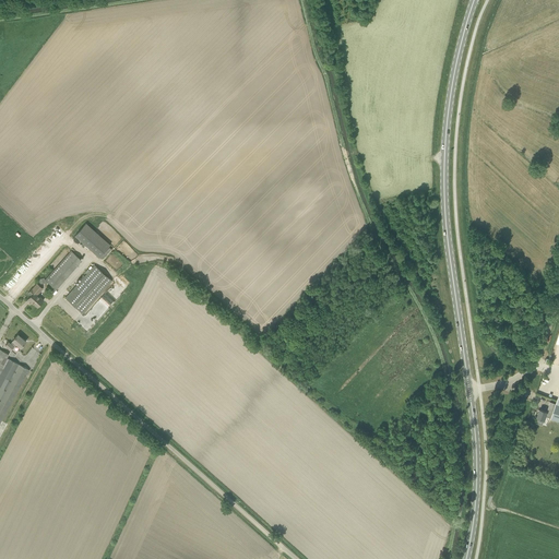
[(74,236),(99,257),(110,245),(85,223),(74,236)]
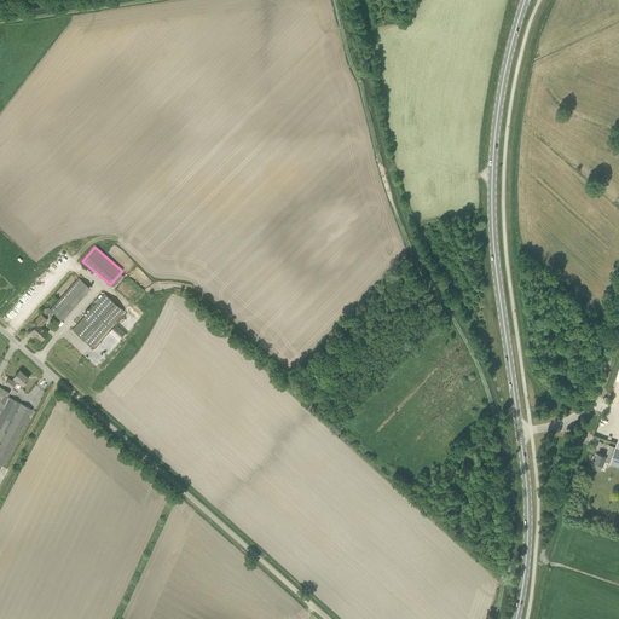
[(63,320),(91,288),(79,277),(50,310),(63,320)]
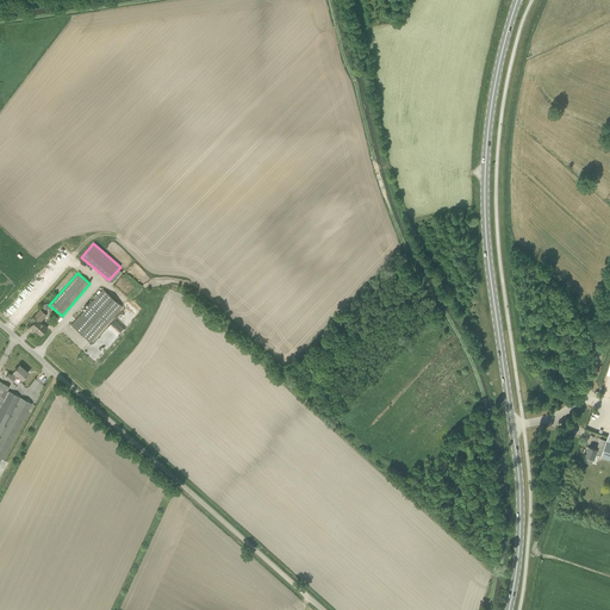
[(89,342),(122,306),(104,290),(72,325),(89,342)]
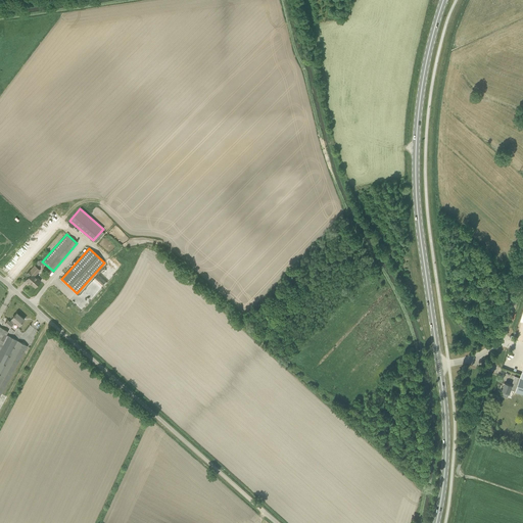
[(30,276),(26,280),(30,283),(35,287),(41,281),(35,276),(36,275),(35,274),(39,270),(40,271),(40,270),(35,266),(30,271),(27,274),(30,276)]
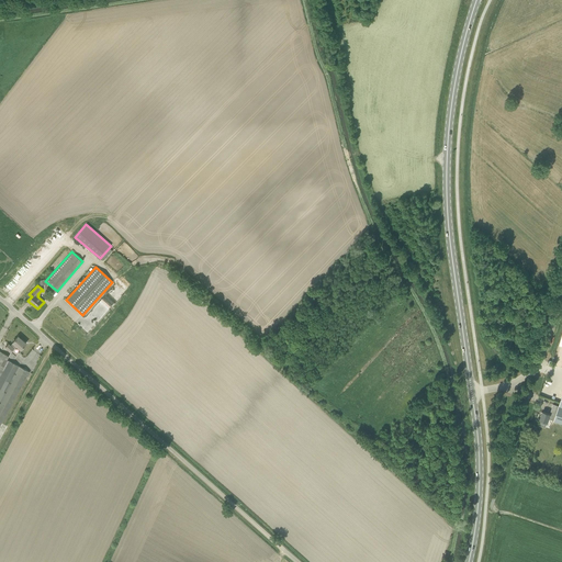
[(100,305),(91,312),(98,321),(108,314),(100,305)]
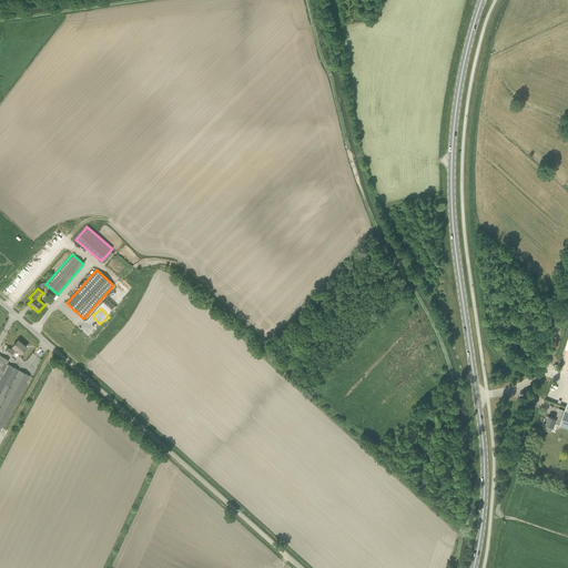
[(21,353),(27,347),(18,340),(12,346),(13,346),(10,350),(8,347),(6,351),(11,356),(14,353),(13,353),(17,350),(21,353)]
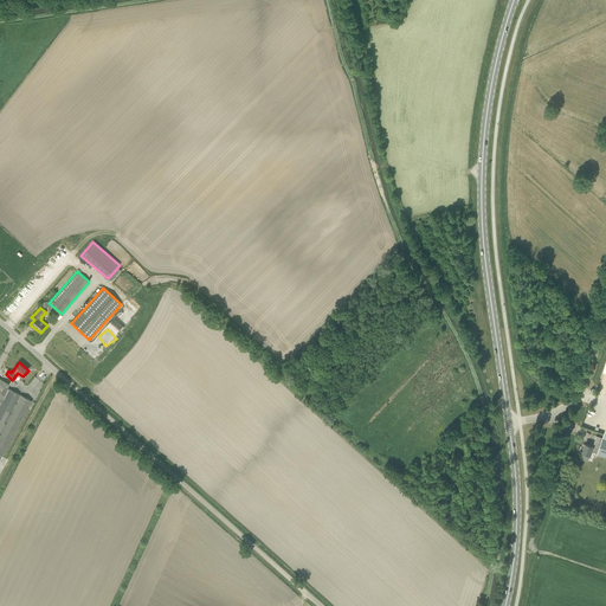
[(0,433),(20,395),(10,389),(0,406),(0,433)]
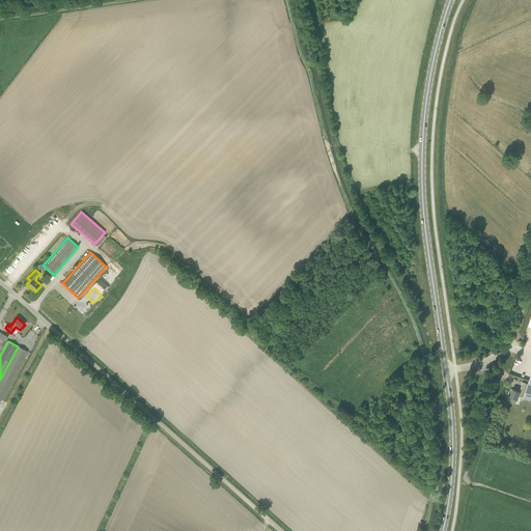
[(18,346),(0,380),(0,401),(27,351),(18,346)]
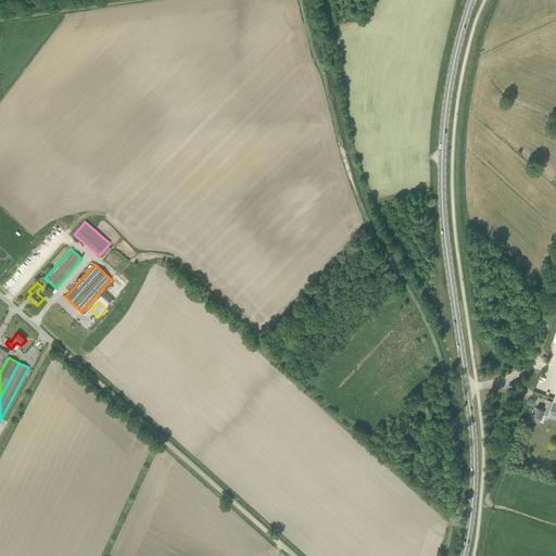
[(536,407),(534,415),(534,416),(533,420),(540,422),(541,418),(543,414),(547,416),(553,402),(547,401),(544,409),(536,407)]
